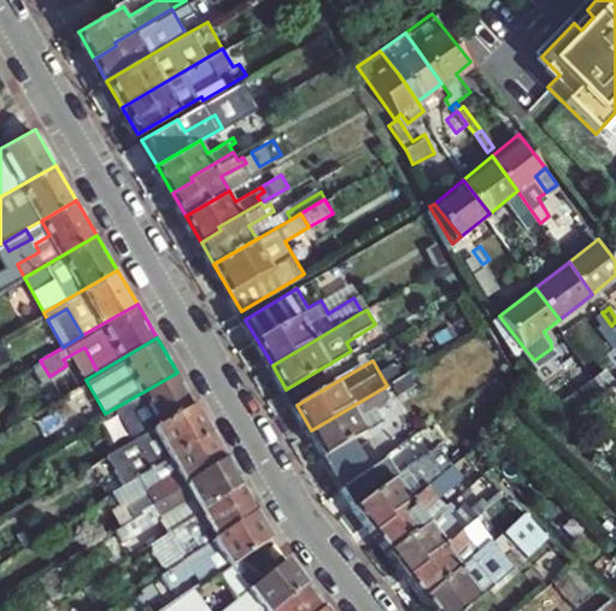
[(387,386),(396,381),(410,372),(406,368),(383,380),(387,386)]
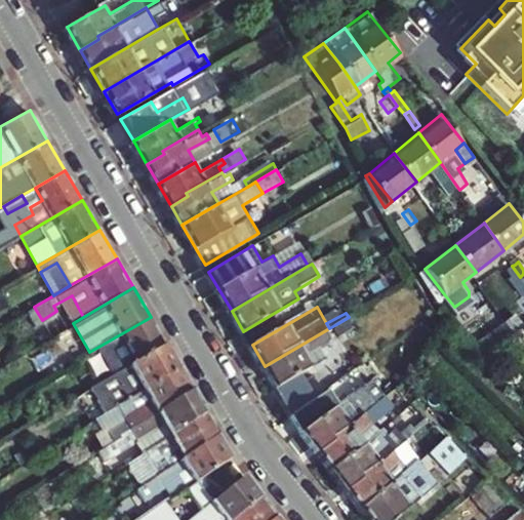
[(349,317),(336,324),(347,343),(363,333),(353,315),(349,317)]
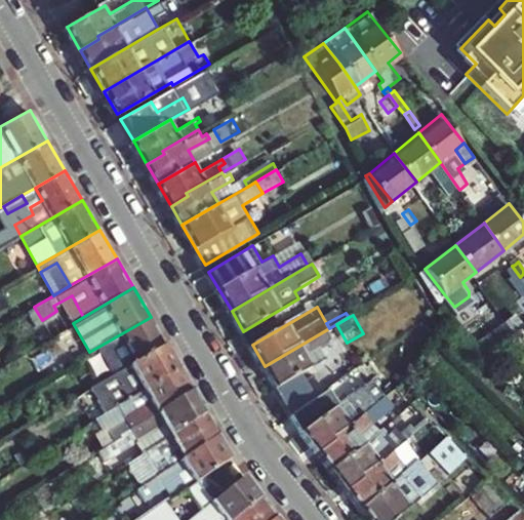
[(98,347),(113,373),(165,343),(151,317),(98,347)]
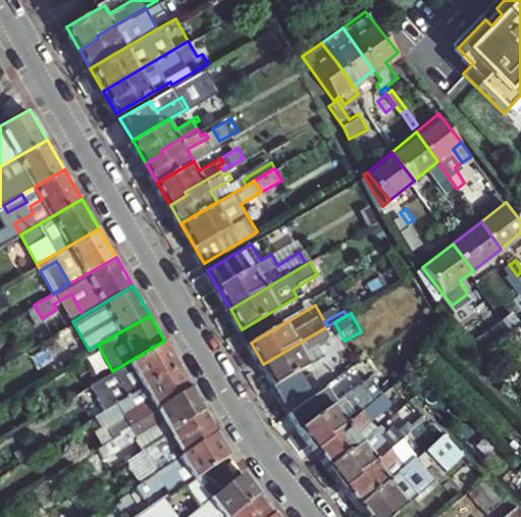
[(300,371),(312,364),(306,354),(333,338),(327,326),(263,364),(290,410),(314,394),(300,371)]
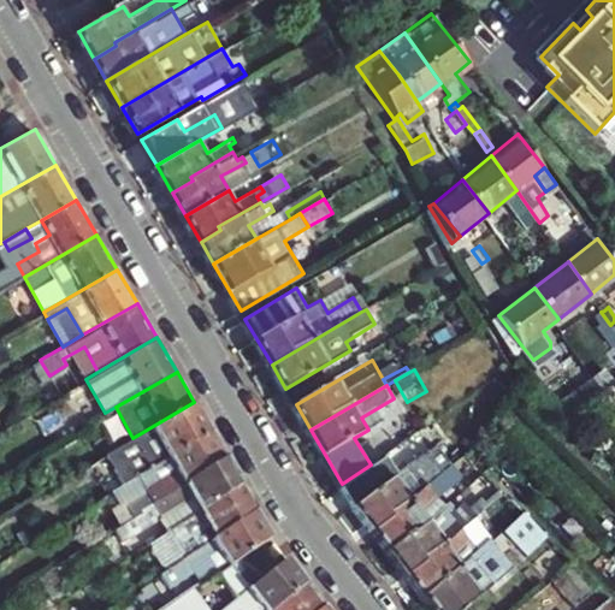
[(361,418),(368,430),(401,410),(394,398),(361,418)]
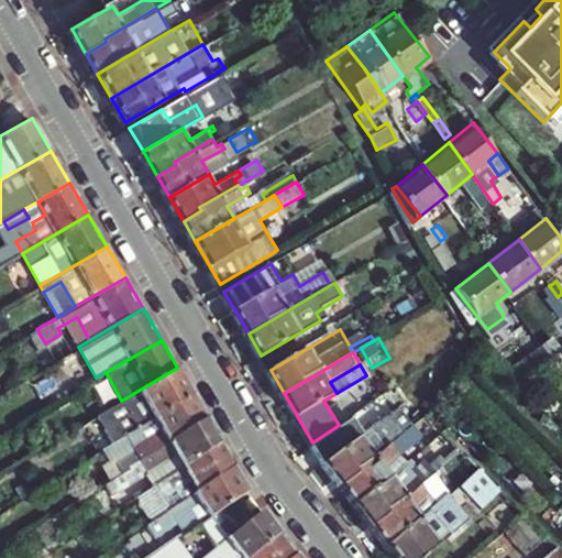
[(154,416),(193,393),(177,368),(121,401),(97,415),(112,441),(127,433),(154,416)]
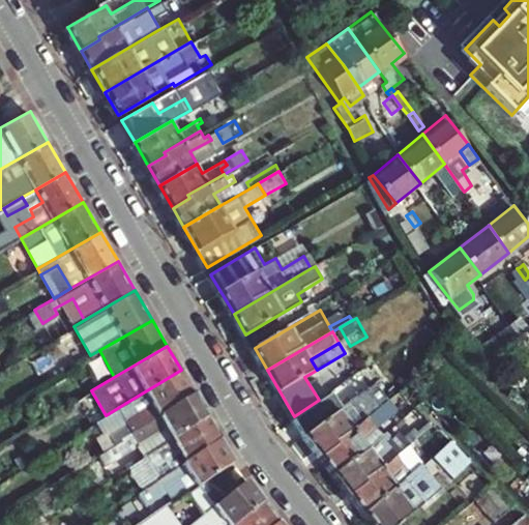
[(158,414),(195,392),(181,370),(145,391),(119,407),(125,418),(107,429),(115,443),(122,439),(121,438),(158,414)]
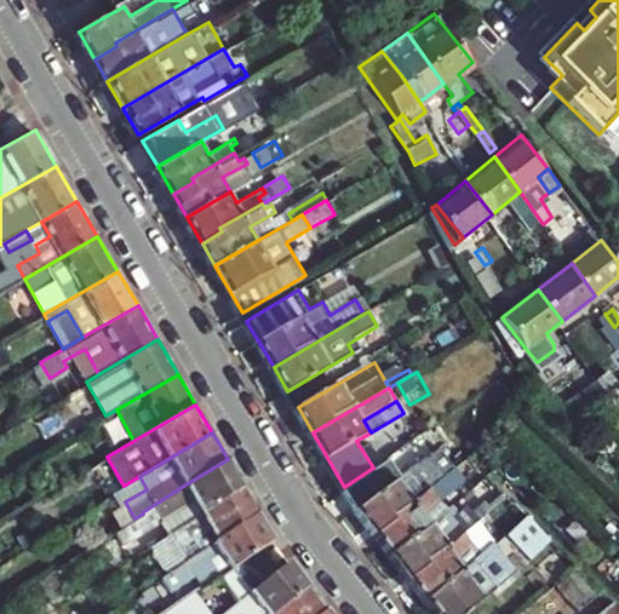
[(359,508),(378,533),(413,506),(453,471),(435,451),(359,508)]
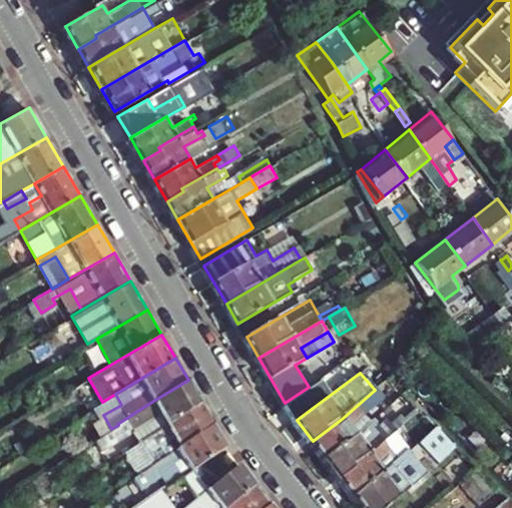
[(313,441),(326,458),(363,431),(374,420),(366,411),(398,383),(391,376),(375,390),(342,419),(313,441)]
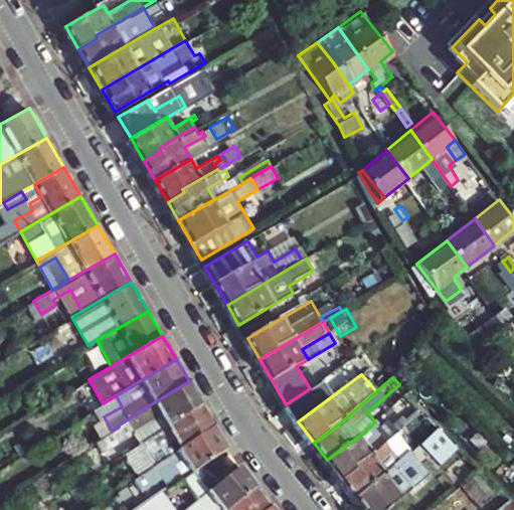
[(167,426),(201,403),(189,381),(154,402),(118,426),(119,427),(112,431),(97,441),(103,451),(135,431),(141,442),(167,426)]
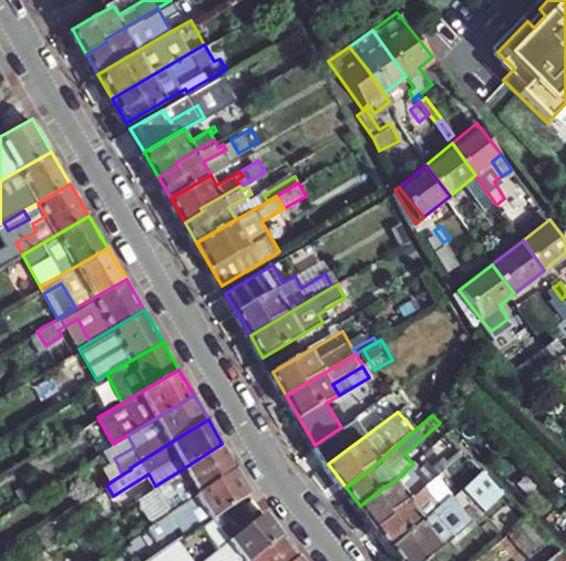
[(236,467),(222,444),(184,468),(155,486),(137,497),(140,504),(148,518),(154,521),(194,495),(236,467)]
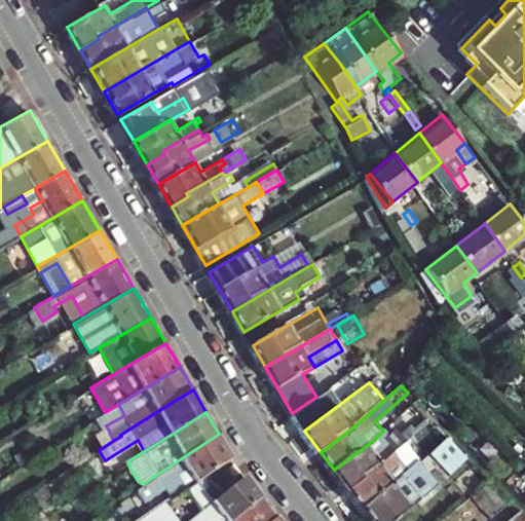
[(334,470),(349,490),(390,457),(415,435),(422,428),(414,418),(389,439),(383,431),(372,442),(334,470)]
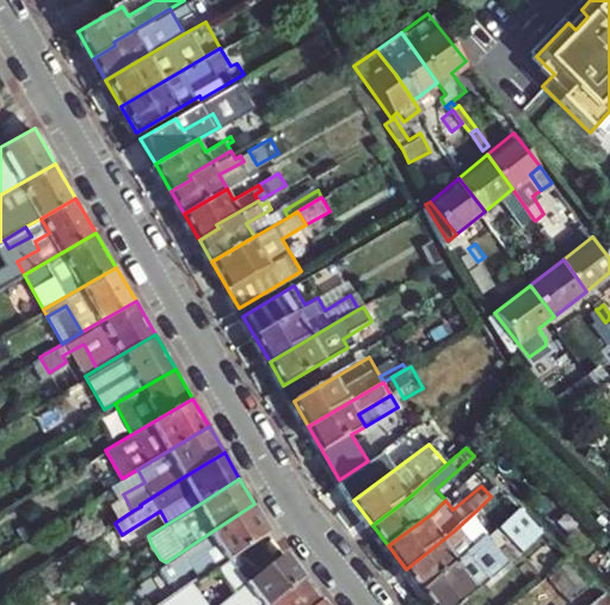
[(166,562),(159,567),(168,580),(191,565),(201,578),(216,567),(234,554),(269,530),(254,504),(209,533),(166,562)]
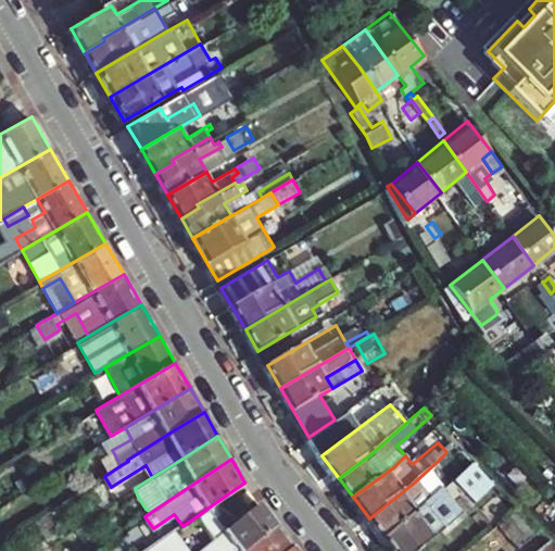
[(369,518),(382,537),(443,486),(437,477),(445,468),(439,460),(413,484),(369,518)]
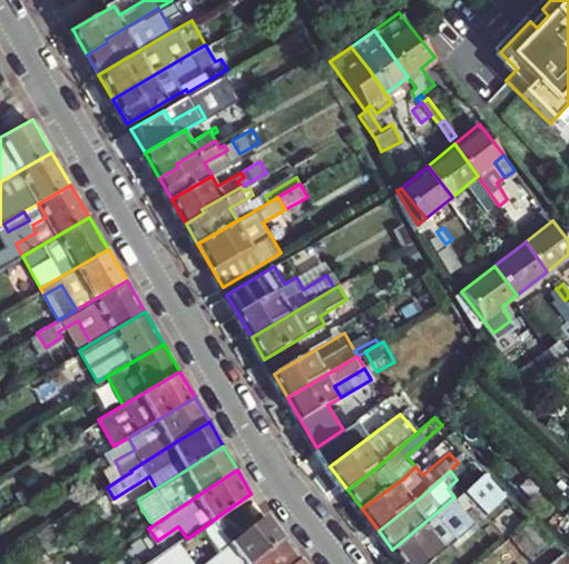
[(508,491),(488,471),(470,490),(489,510),(508,491)]
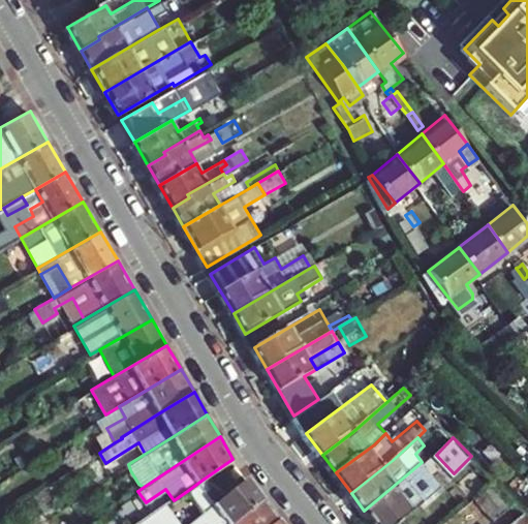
[(230,523),(264,498),(233,459),(203,480),(187,491),(199,510),(180,523),(165,501),(133,523),(230,523)]
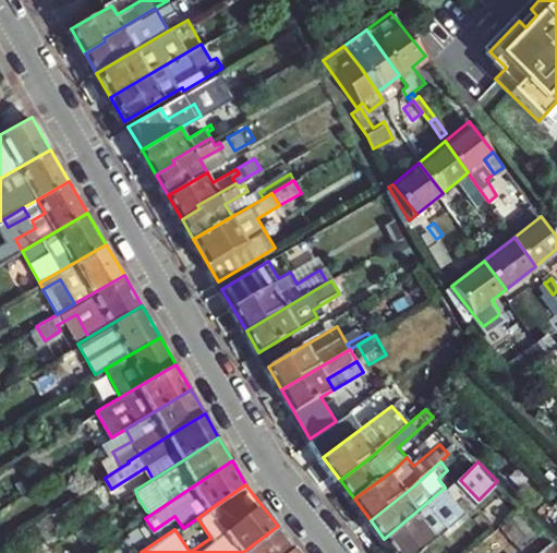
[(445,488),(384,539),(396,552),(421,552),(470,511),(448,484),(445,488)]
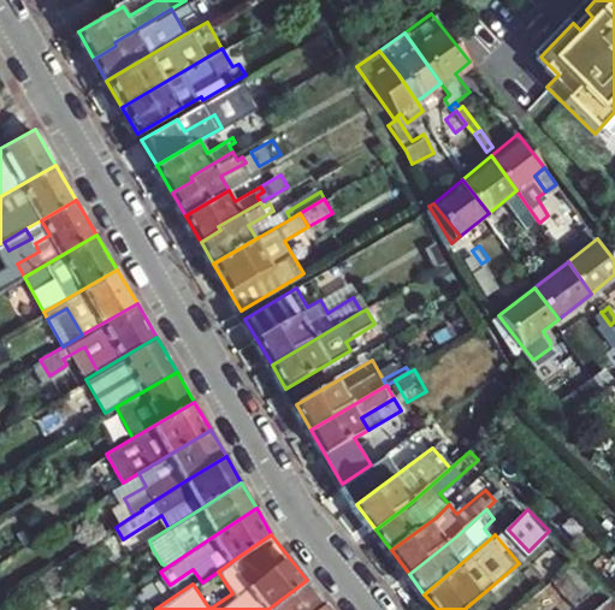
[(577,562),(557,578),(579,603),(597,587),(577,562)]
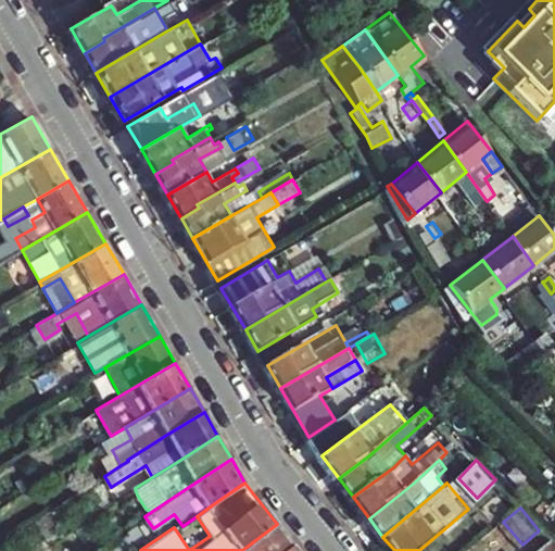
[(37,518),(48,535),(57,529),(46,513),(37,518)]
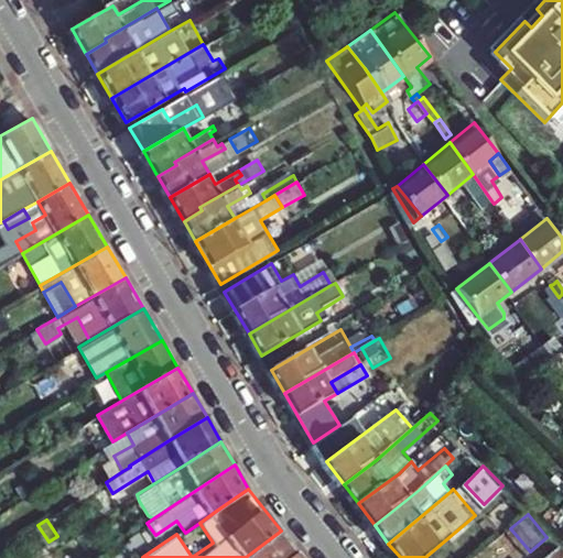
[(289,557),(298,551),(281,531),(246,557),(289,557)]
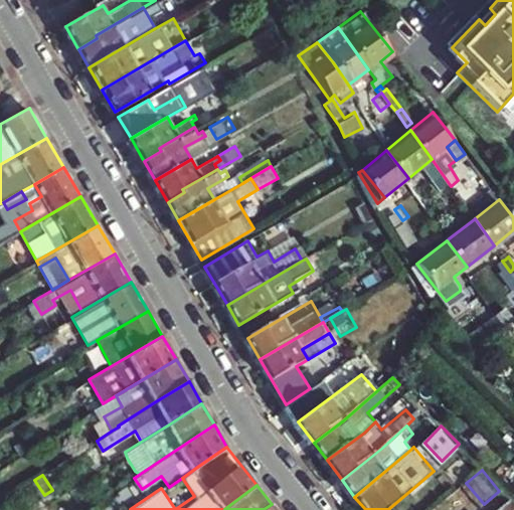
[(513,499),(500,509),(513,509),(513,499)]
